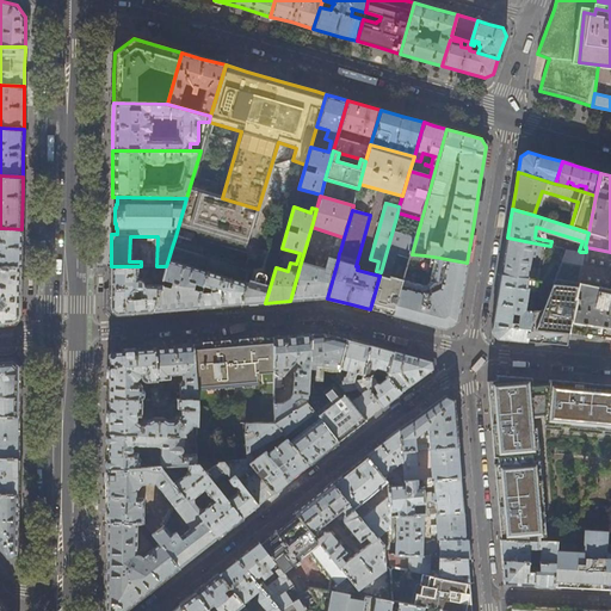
[(411,257),(412,254),(421,220),(397,213),(396,217),(381,272),(380,276),(370,309),(381,313),(393,315),(403,279),(392,276),(399,254),(411,259),(411,257)]
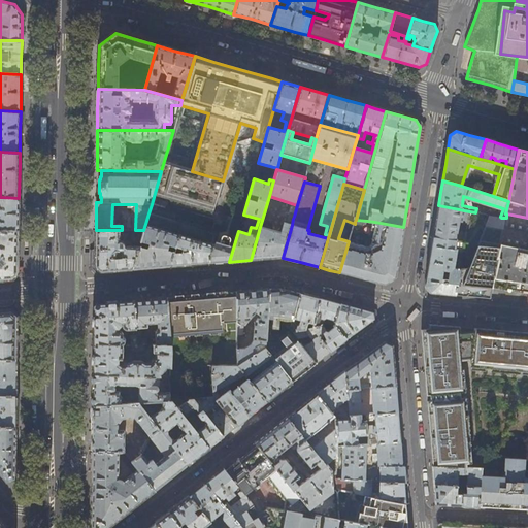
[(0,197),(0,231),(19,232),(19,215),(19,198),(0,197)]
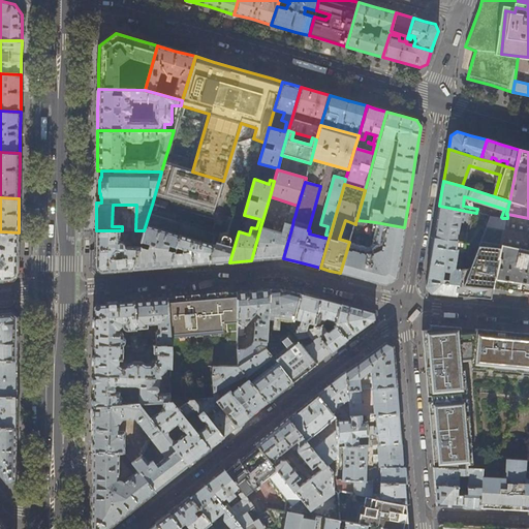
[(155,199),(153,206),(166,209),(168,204),(155,199)]
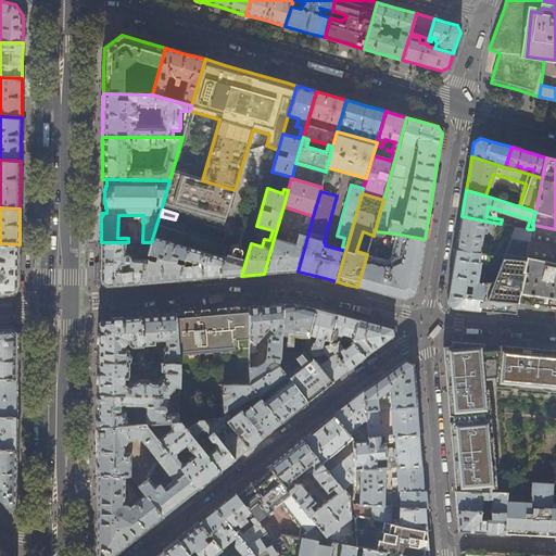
[(494,223),(462,216),(459,232),(456,250),(489,254),(491,244),(481,243),(482,232),(492,234),(493,231),(494,223)]
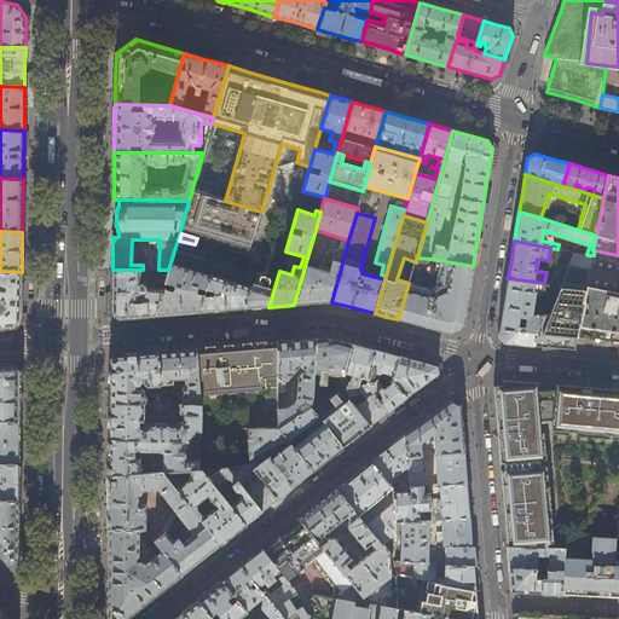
[(586,262),(588,255),(586,254),(579,253),(578,261),(571,260),(572,252),(557,249),(556,258),(549,258),(548,260),(547,272),(544,283),(543,288),(545,288),(548,287),(548,285),(551,287),(551,288),(550,288),(549,288),(549,289),(549,290),(550,291),(550,293),(543,291),(543,294),(538,316),(533,346),(554,347),(574,350),(577,337),(585,304),(583,302),(591,264),(586,262)]
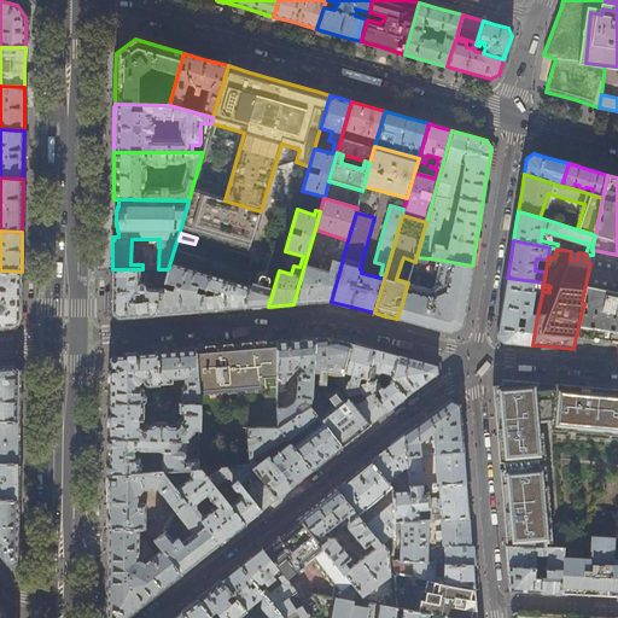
[(617,255),(593,250),(593,255),(590,263),(582,302),(584,303),(576,337),(596,339),(617,343),(617,255)]
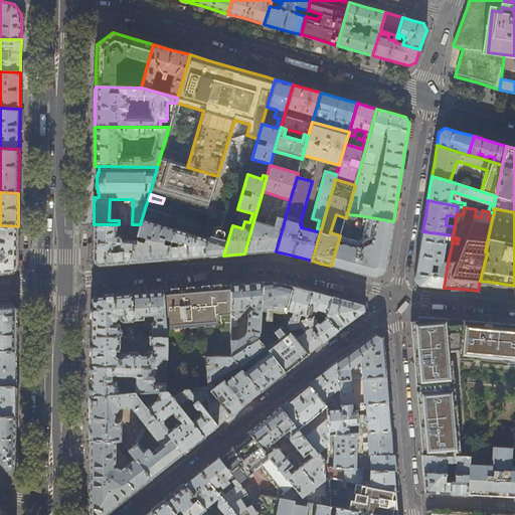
[(119,224),(94,224),(94,240),(93,261),(99,266),(114,265),(145,262),(176,260),(204,256),(212,228),(207,226),(161,213),(159,219),(162,222),(171,225),(171,227),(142,218),(140,224),(132,224),(129,224),(129,233),(120,234),(120,236),(118,235),(117,235),(116,235),(116,231),(123,231),(123,224),(119,224)]
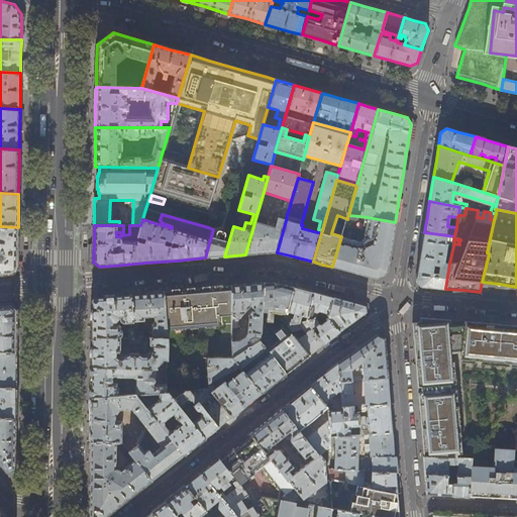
[(213,229),(205,257),(215,257),(224,256),(233,226),(235,218),(221,215),(219,220),(211,218),(208,227),(213,229)]
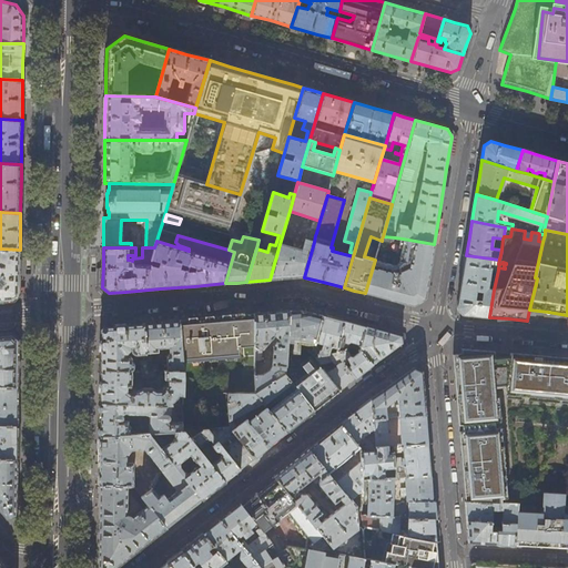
[(434,244),(403,239),(399,260),(395,265),(375,260),(365,293),(381,297),(399,303),(426,310),(429,307),(433,290),(437,263),(440,245),(434,244)]
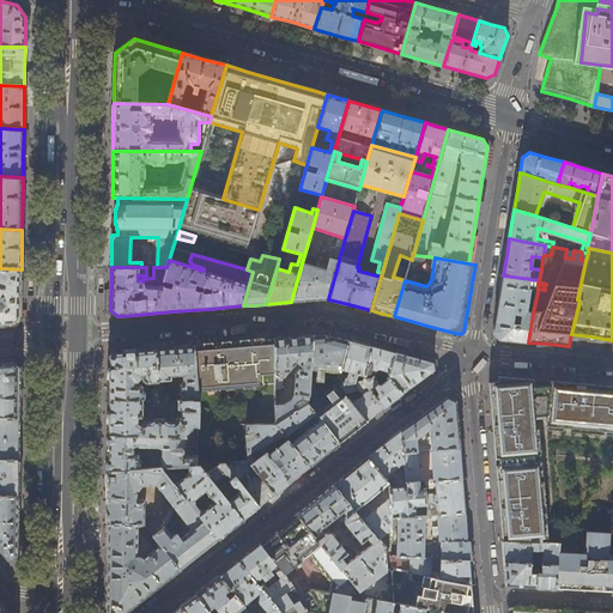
[(308,266),(302,263),(291,302),(310,301),(328,299),(339,261),(329,259),(326,271),(315,267),(316,262),(310,261),(308,266)]
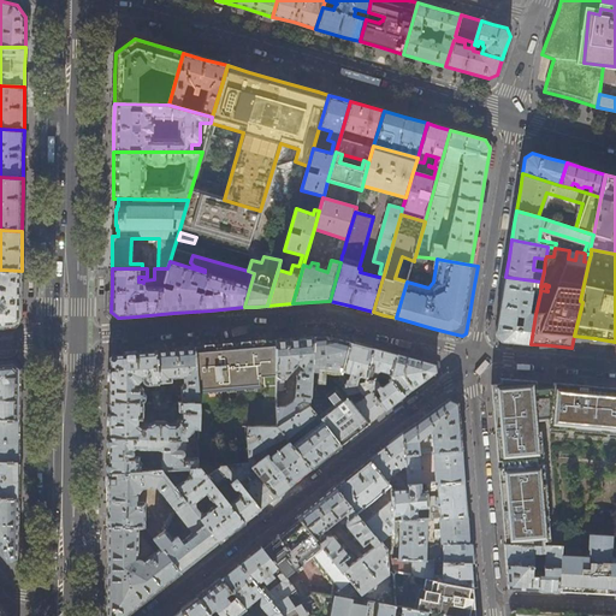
[(21,297),(22,271),(0,270),(0,327),(15,326),(21,319),(21,297)]
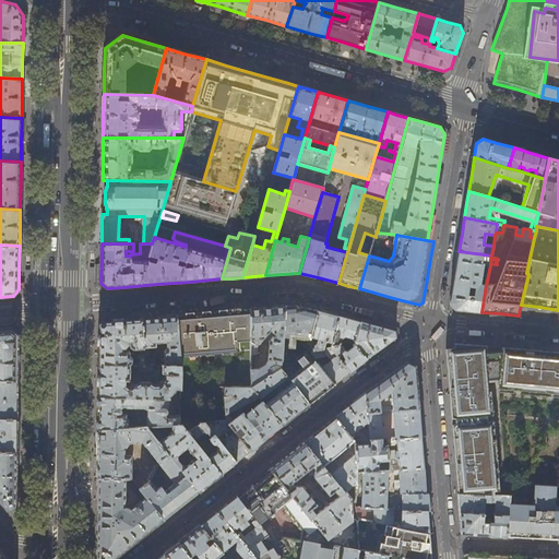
[(491,256),(459,251),(454,275),(450,302),(455,309),(468,311),(482,312),(486,285),(478,284),(482,264),(490,265),(490,263),(490,260),(491,256)]
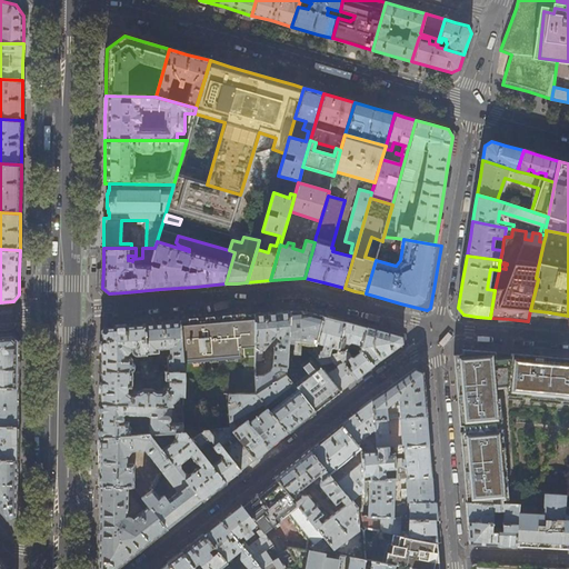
[(290,311),(288,340),(297,341),(297,339),(307,340),(306,343),(316,346),(316,343),(323,317),(306,311),(301,310),(290,311)]
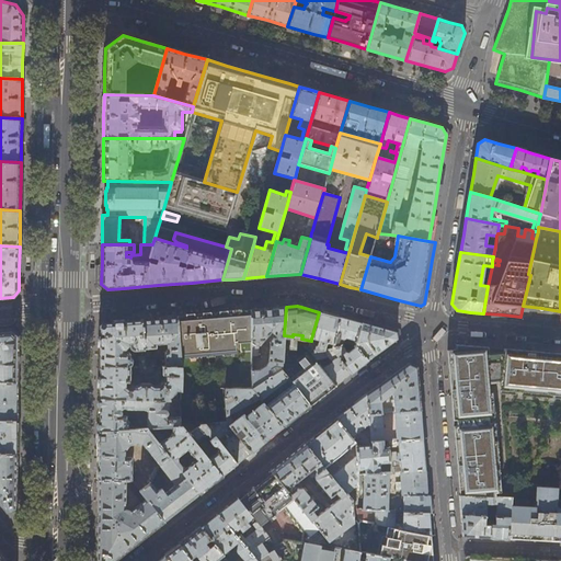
[(267,309),(251,310),(251,341),(251,357),(258,356),(258,347),(260,347),(264,342),(264,341),(272,332),(272,333),(272,334),(273,334),(273,335),(270,343),(268,362),(267,367),(261,370),(252,373),(252,389),(282,369),(284,345),(284,335),(286,307),(267,309)]
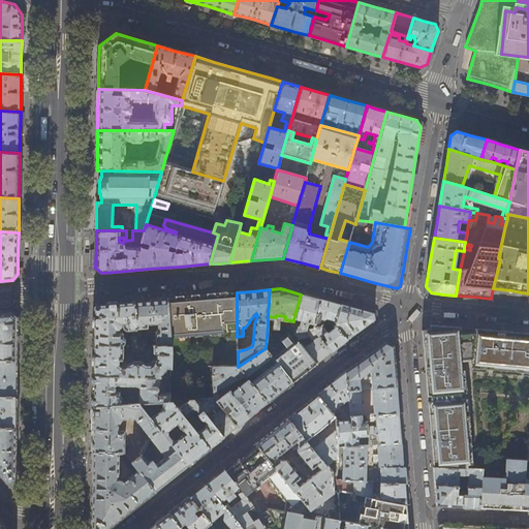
[(191,297),(167,299),(170,337),(222,333),(221,323),(237,321),(237,292),(218,294),(191,297)]
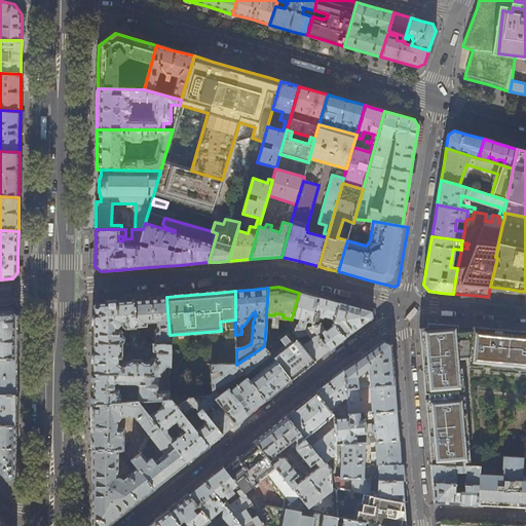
[(308,295),(299,293),(292,317),(298,320),(298,323),(291,321),(290,326),(289,331),(290,331),(305,328),(306,322),(312,323),(318,298),(308,295)]
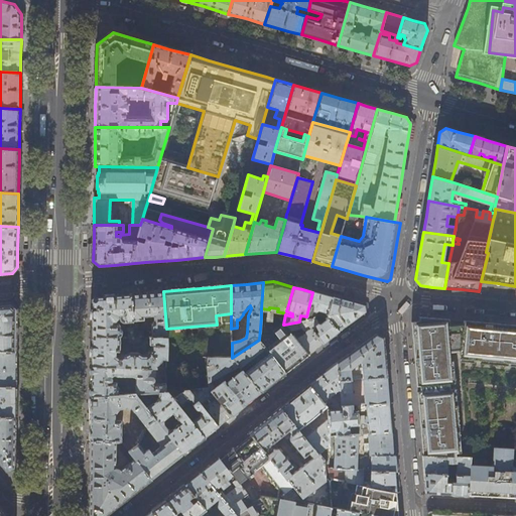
[(145,292),(130,293),(133,323),(133,329),(134,338),(140,339),(145,339),(144,332),(138,332),(137,321),(143,321),(144,320),(144,317),(154,316),(154,323),(153,323),(151,325),(152,339),(167,339),(166,329),(163,291),(145,292)]
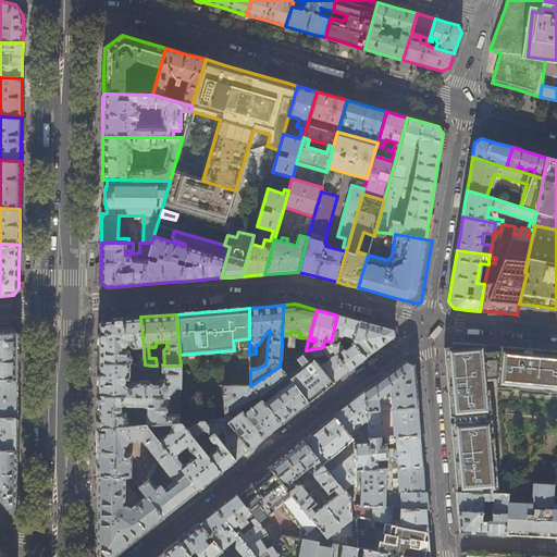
[(376,325),(353,320),(337,316),(331,342),(330,346),(329,346),(348,371),(360,361),(379,346),(394,334),(394,331),(376,325)]
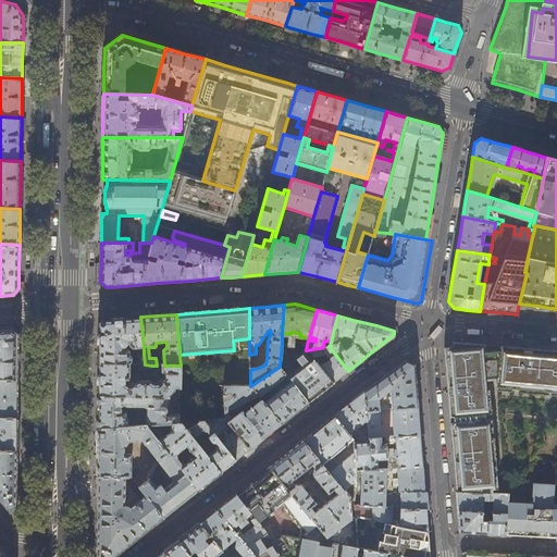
[(135,349),(144,348),(140,317),(106,320),(100,326),(99,337),(99,364),(130,364),(131,363),(132,362),(132,360),(132,358),(132,357),(131,356),(130,355),(131,355),(131,354),(130,351),(126,349),(125,349),(124,348),(127,344),(128,345),(128,346),(132,348),(133,349),(134,349),(135,349)]
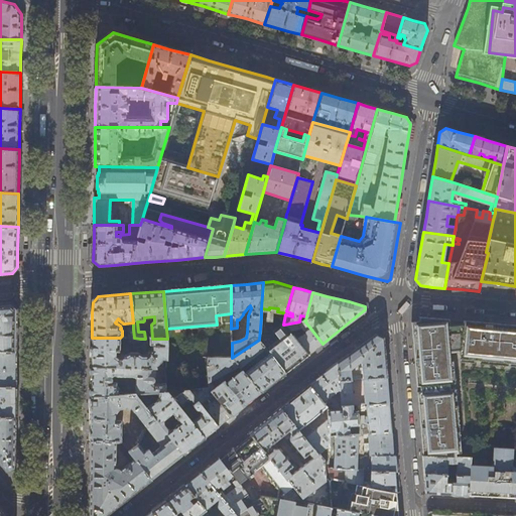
[(16,333),(17,308),(11,303),(0,304),(0,351),(16,352),(16,333)]
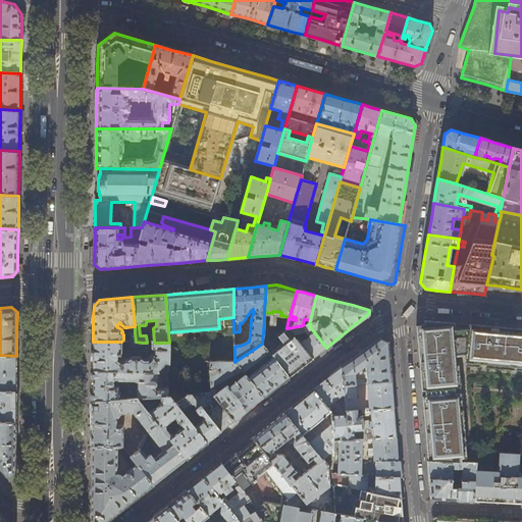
[(442,375),(442,321),(428,320),(419,319),(415,322),(417,344),(420,374),(442,375)]
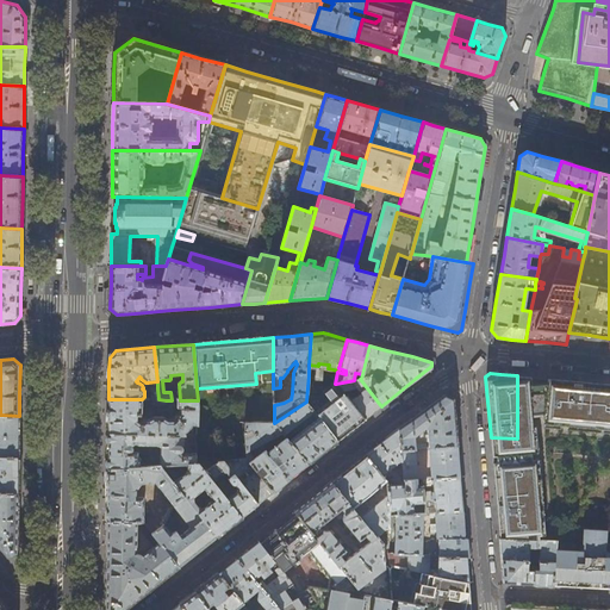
[(336,378),(309,375),(306,402),(327,388),(334,384),(335,384),(336,378)]
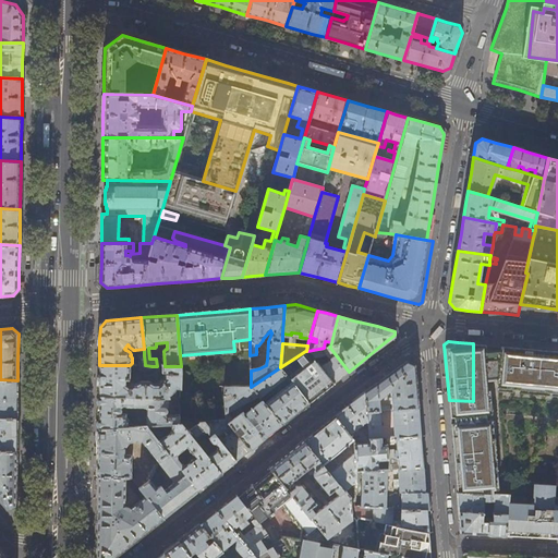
[(501,384),(500,346),(487,344),(473,343),(473,401),(487,401),(484,379),(497,378),(497,384),(501,384)]
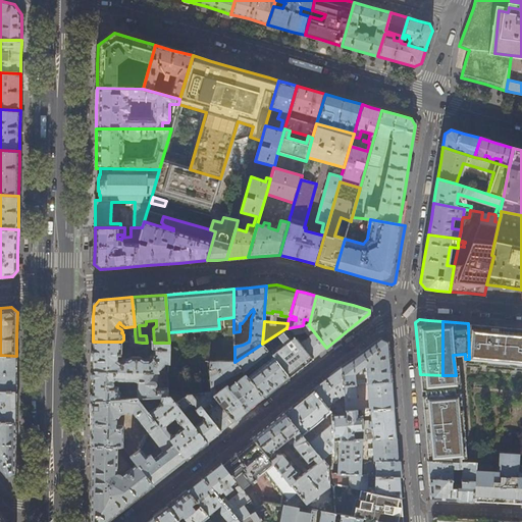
[(492,362),(492,326),(480,324),(468,323),(469,359),(492,362)]
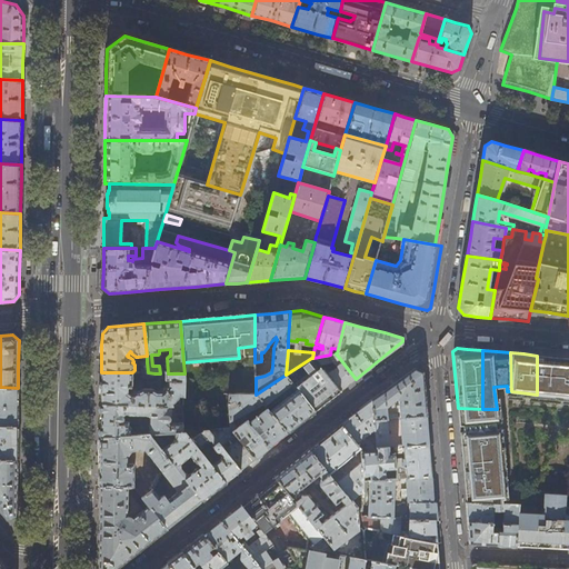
[(349,385),(356,379),(336,353),(330,355),(313,358),(340,391),(349,385)]
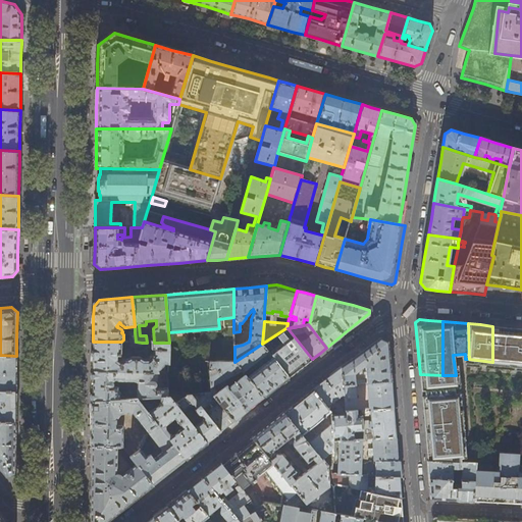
[(521,328),(514,327),(492,326),(492,362),(521,364),(521,328)]
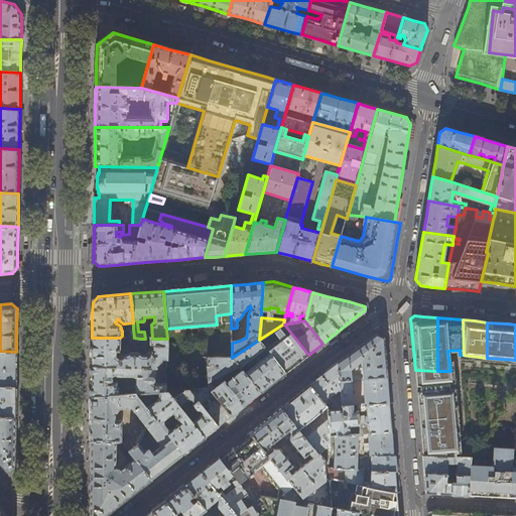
[(308,355),(284,325),(283,325),(282,325),(276,329),(281,336),(284,336),(285,335),(288,339),(269,353),(285,373),(302,360),(308,355)]
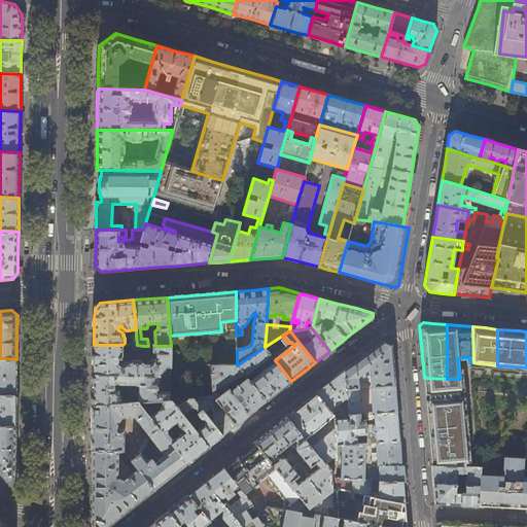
[(359,360),(344,372),(346,389),(358,388),(357,377),(370,369),(371,387),(394,385),(393,369),(391,345),(384,342),(359,360)]
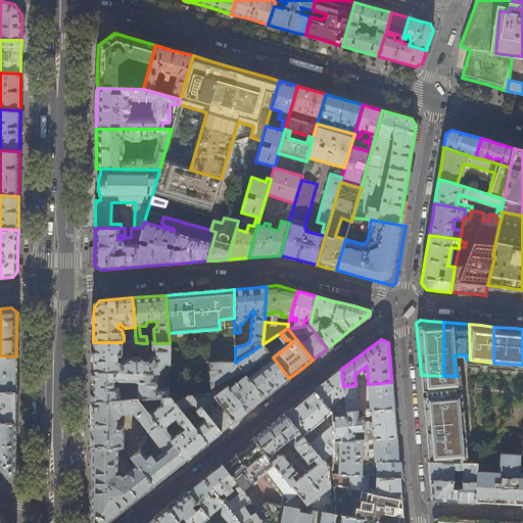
[(122,342),(93,342),(93,352),(93,372),(158,374),(165,374),(169,374),(170,343),(154,343),(151,343),(151,349),(154,351),(154,355),(147,360),(144,360),(140,357),(131,357),(128,360),(125,360),(123,360),(122,362),(117,360),(117,355),(122,355),(122,342)]
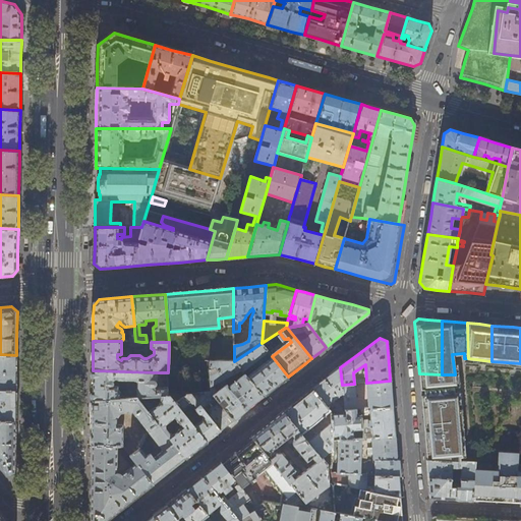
[(269,352),(262,343),(234,361),(241,369),(244,373),(263,397),(275,387),(288,377),(272,356),(249,374),(245,369),(269,352)]
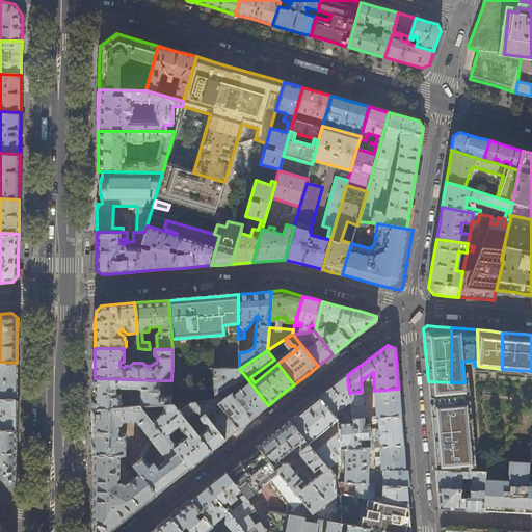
[(17,381),(17,363),(0,362),(0,398),(16,399),(17,381)]
